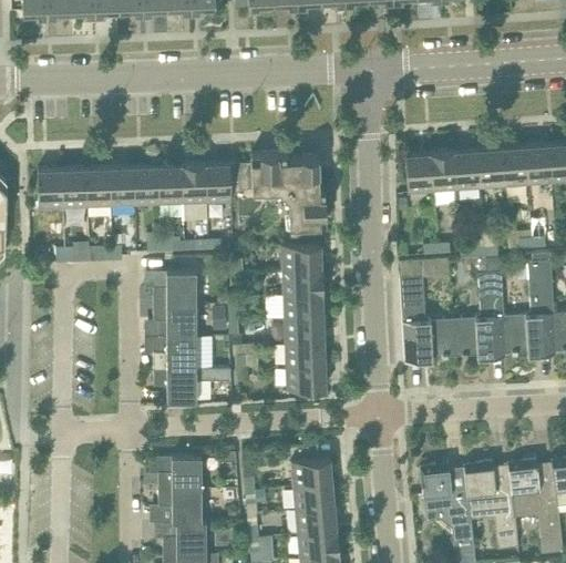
[(22,0),(23,16),(37,16),(38,23),(48,23),(45,0),(22,0)]
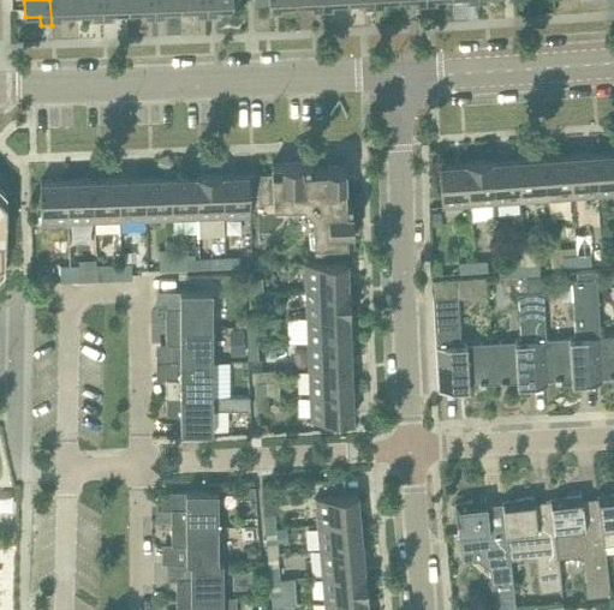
[(77,16),(76,0),(49,0),(52,25),(64,24),(63,16),(77,16)]
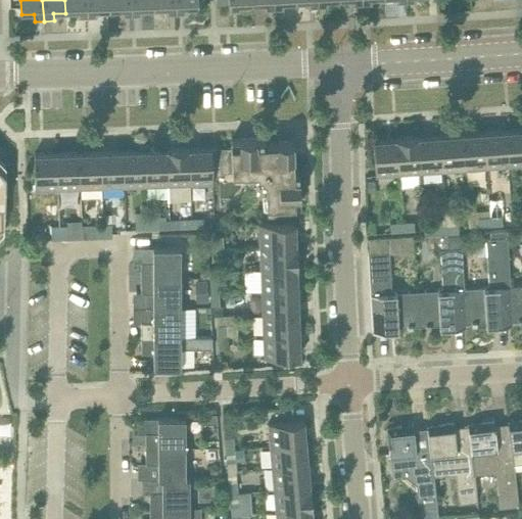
[(88,19),(87,0),(64,0),(65,13),(78,12),(79,20),(88,19)]
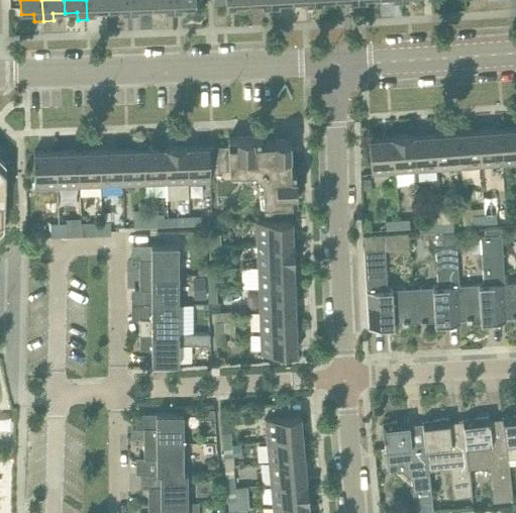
[(109,11),(108,0),(86,0),(87,19),(97,19),(97,12),(109,11)]
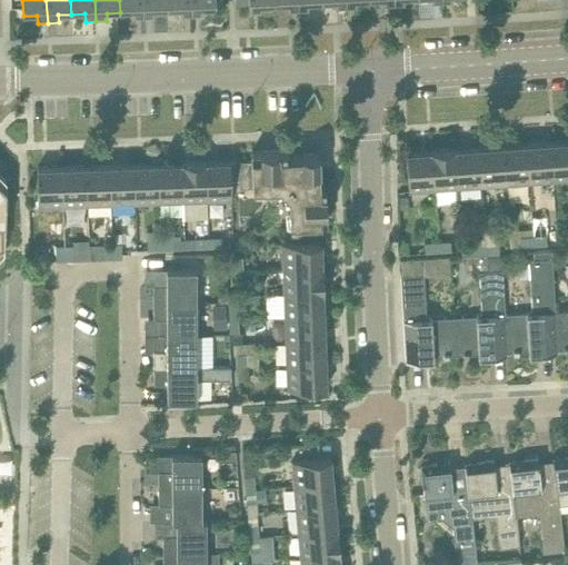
[(145,20),(143,0),(119,0),(120,12),(133,12),(133,20),(145,20)]
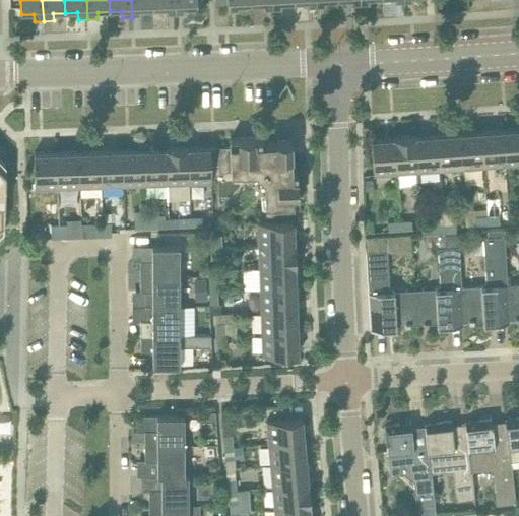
[(153,10),(152,0),(131,0),(132,18),(141,17),(141,10),(153,10)]
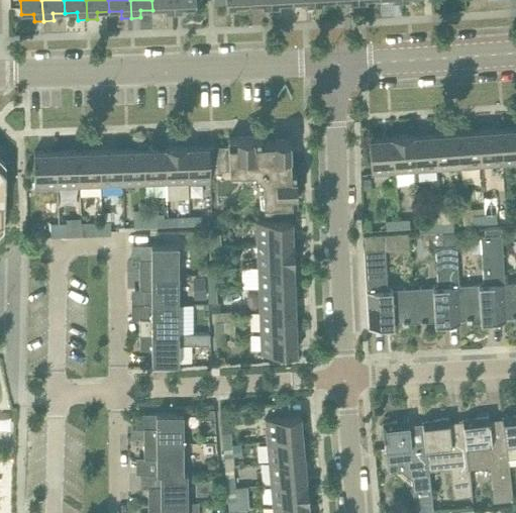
[(175,16),(174,0),(151,0),(152,10),(165,9),(165,17),(175,16)]
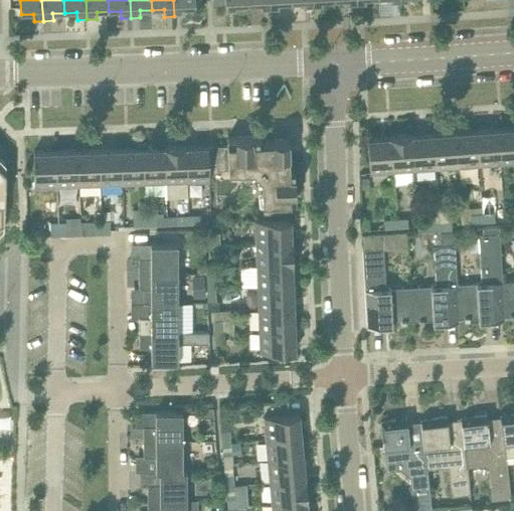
[(196,8),(195,0),(173,0),(174,16),(183,16),(183,9),(196,8)]
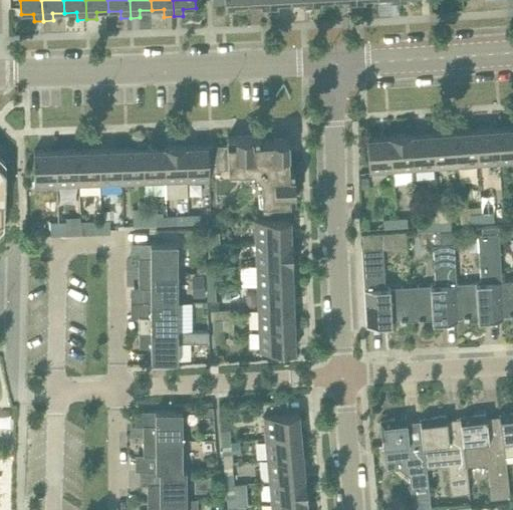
[(225,0),(226,14),(236,14),(236,6),(247,6),(246,0),(225,0)]
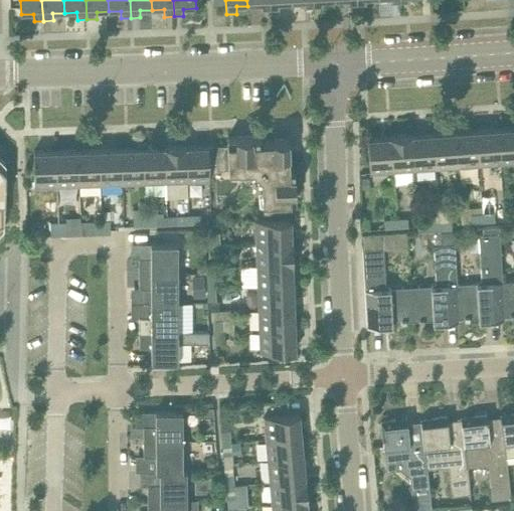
[(270,12),(269,0),(246,0),(247,6),(261,5),(261,12),(270,12)]
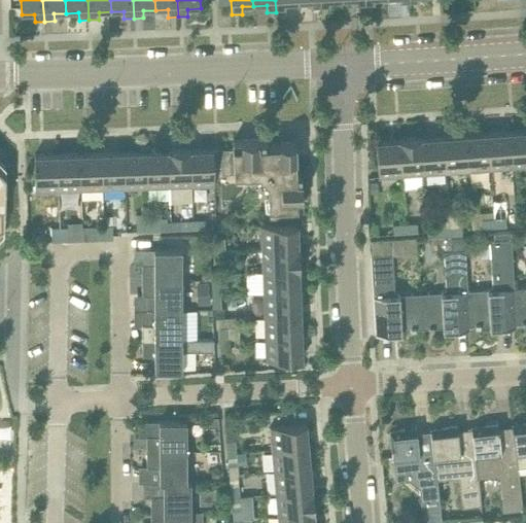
[(299,3),(297,0),(275,0),(276,12),(286,11),(286,4),(299,3)]
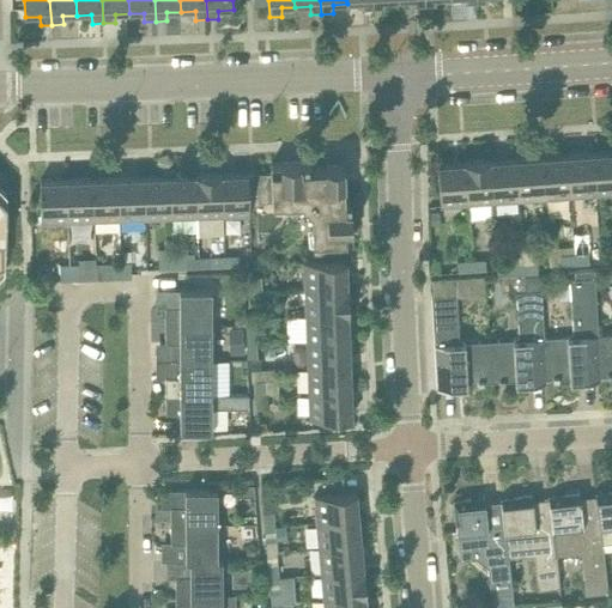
[(374,11),(373,0),(346,0),(347,4),(362,4),(362,12),(374,11)]
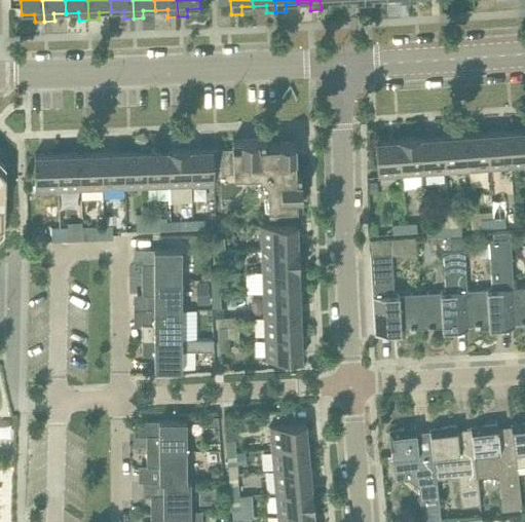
[(342,1),(342,0),(320,0),(321,9),(330,9),(330,2),(342,1)]
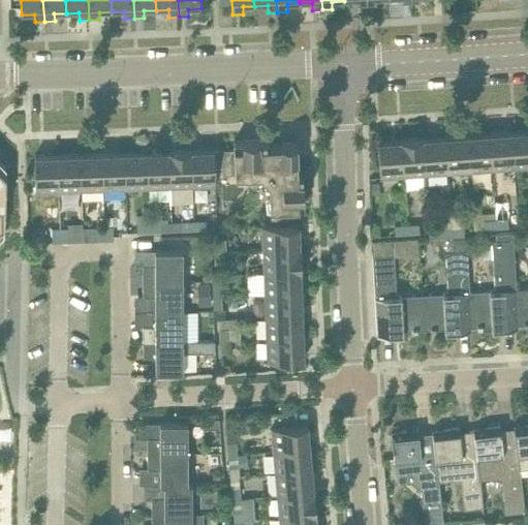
[(527,133),(513,135),(516,172),(527,170),(527,133)]
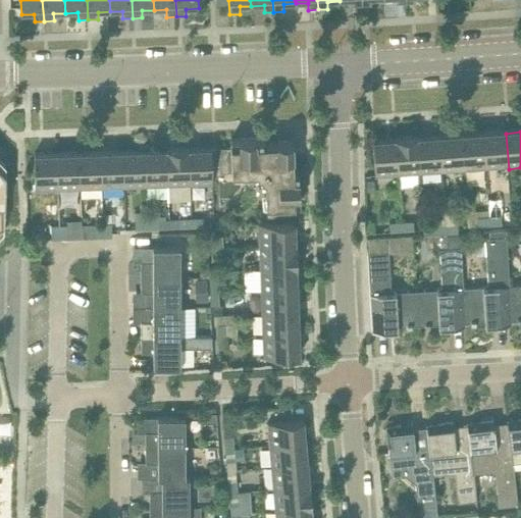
[(509,169),(506,134),(484,135),(486,170),(509,169)]
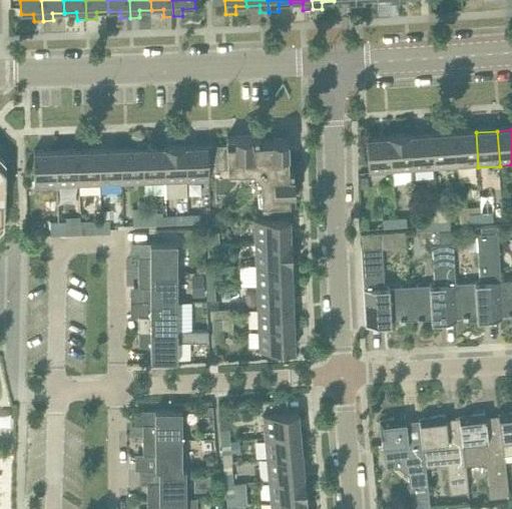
[(478,167),(476,132),(454,134),(457,169),(478,167)]
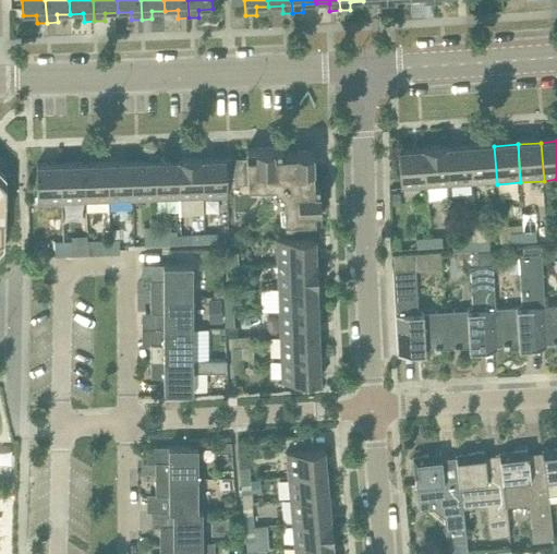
[(497,184),(494,146),(470,148),(473,185),(497,184)]
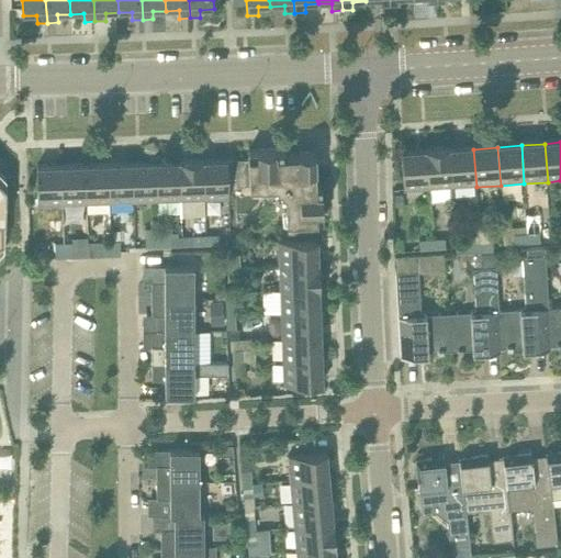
[(450,149),(426,152),(426,153),(428,191),(453,189),(450,151),(450,149)]
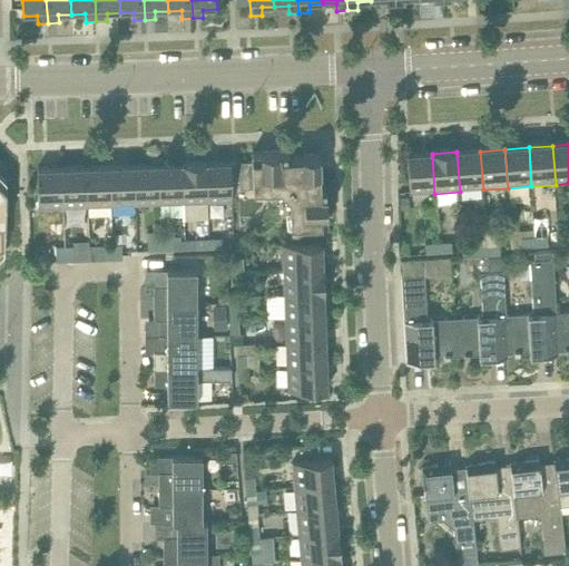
[(483,189),(480,152),(457,153),(460,192),(483,189)]
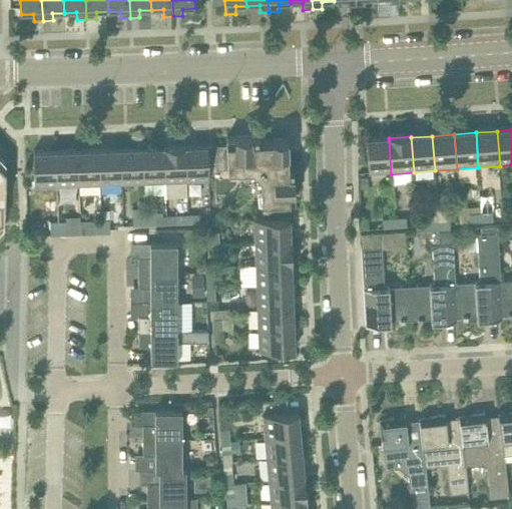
[(262,179),(262,204),(264,203),(264,215),(288,215),(288,203),(295,202),(294,194),(295,194),(295,177),(294,177),(293,169),(289,169),(289,157),(290,157),(289,141),(273,142),(273,143),(261,143),(261,139),(252,139),(252,138),(235,138),(235,140),(227,140),(227,147),(215,148),(216,172),(228,172),(252,172),(262,179)]
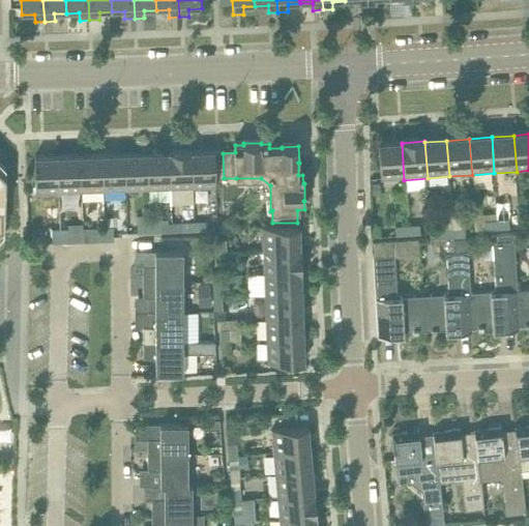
[(402,144),(379,145),(381,181),(404,180),(402,144)]
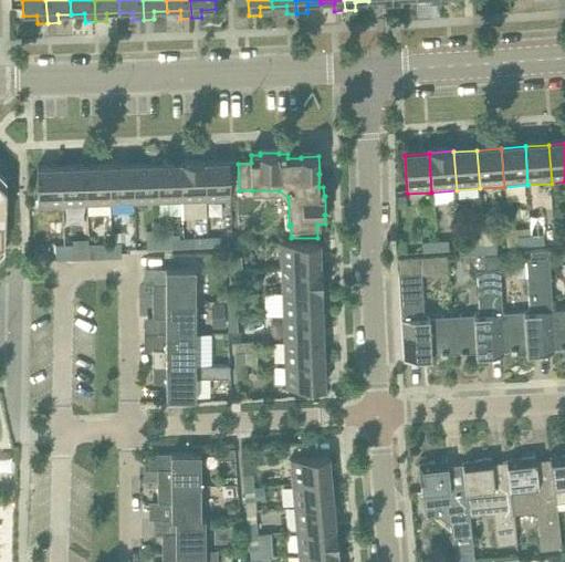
[(180,164),(180,165),(182,204),(208,204),(206,164),(206,163),(180,164)]
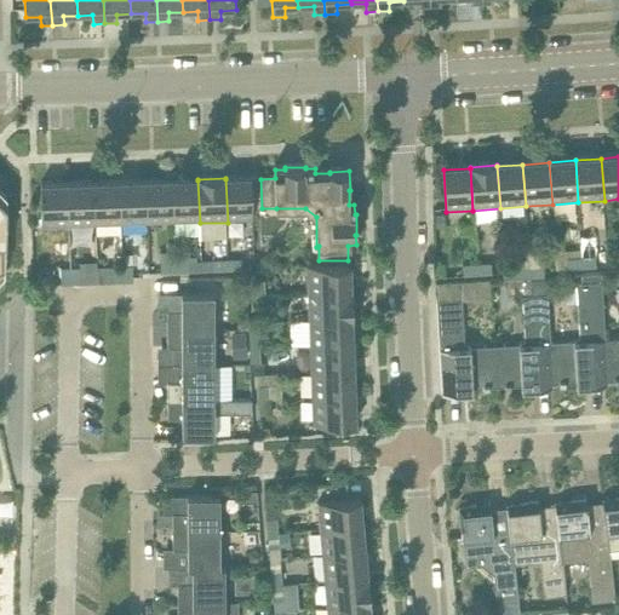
[(253,203),(252,179),(225,179),(228,223),(253,222),(253,203)]
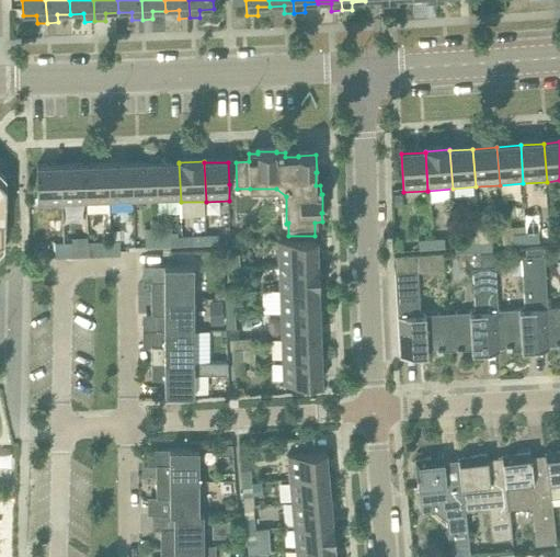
[(181,202),(179,163),(157,165),(158,203),(181,202)]
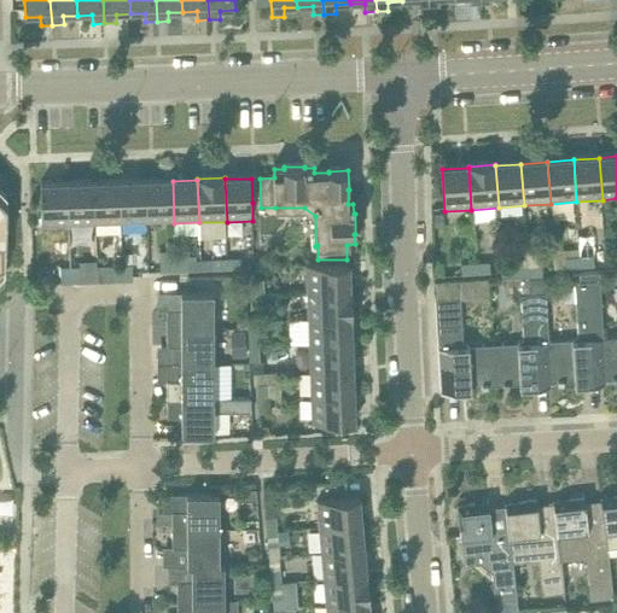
[(174,223),(173,181),(146,182),(147,225),(174,223)]
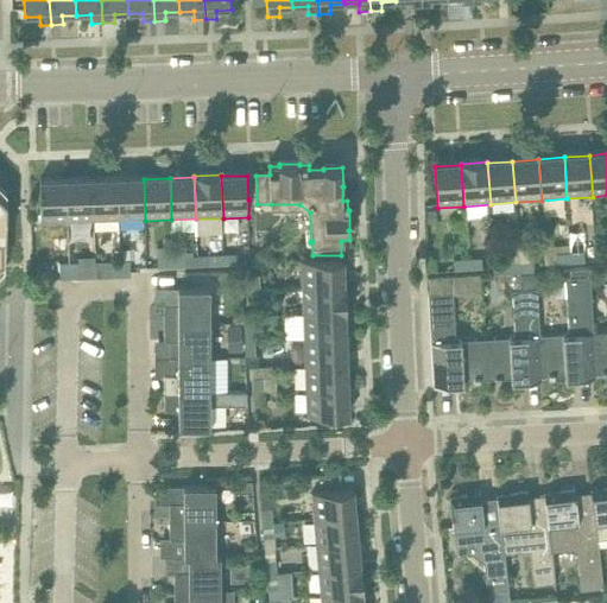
[(145,221),(144,179),(118,181),(120,222),(145,221)]
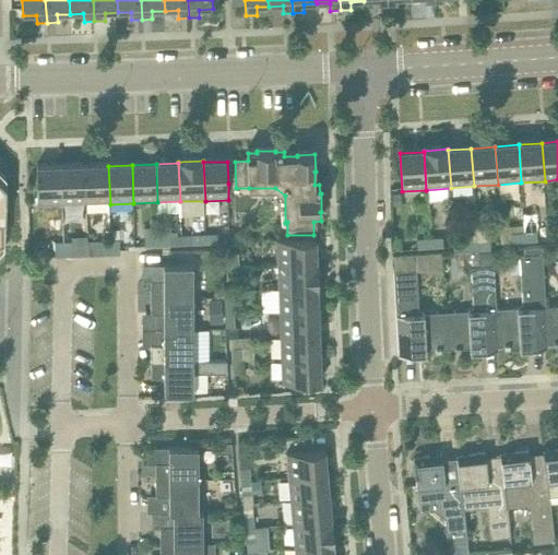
[(86,204),(84,166),(61,167),(62,205),(86,204)]
